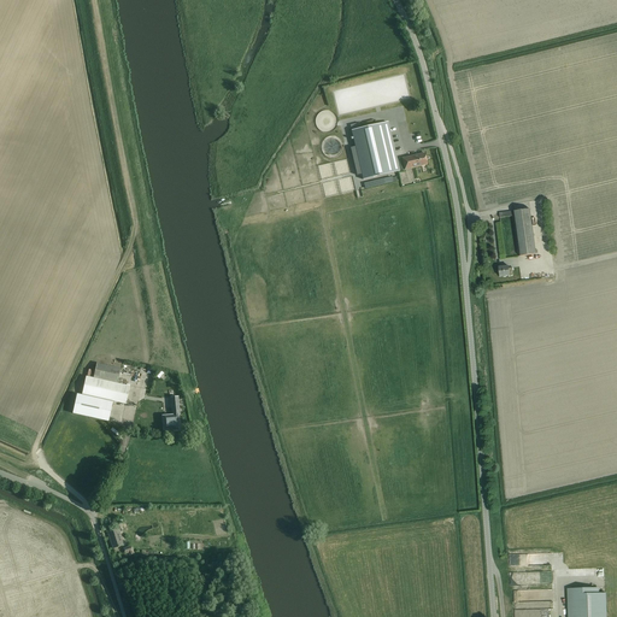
[(352,131),(363,180),(399,171),(387,122),(362,129),(352,131)]
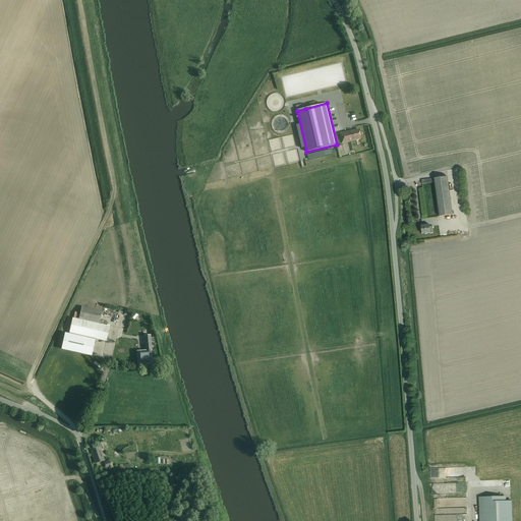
[(361,138),(359,129),(340,134),(342,143),(361,138)]
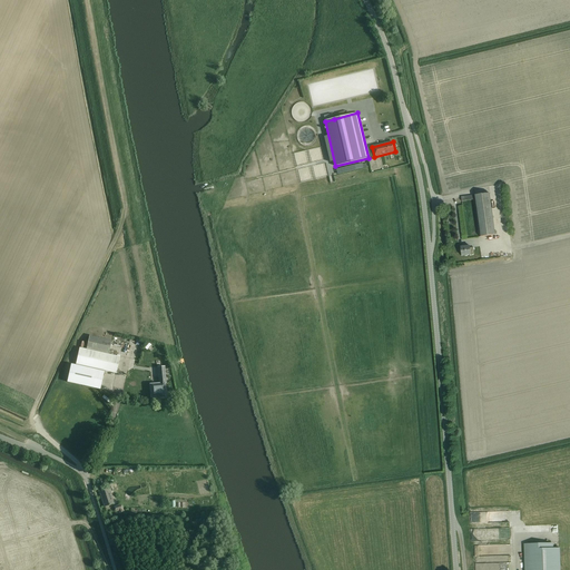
[(489,193),(461,197),(461,199),(474,197),(479,225),(478,225),(480,237),(494,235),(489,193)]
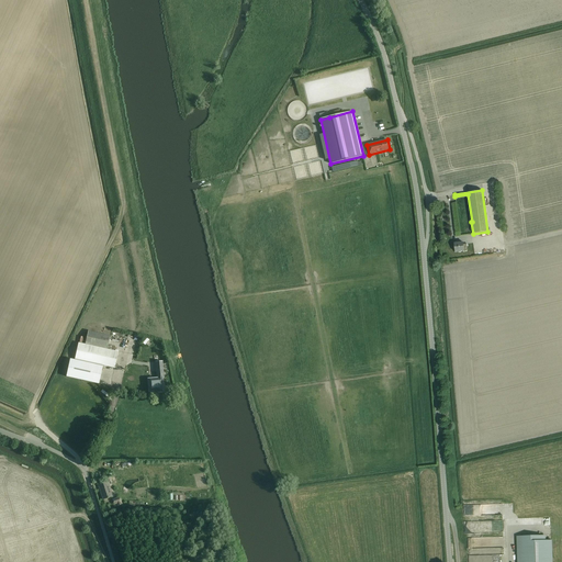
[(463,251),(463,248),(462,243),(454,244),(454,253),(463,251)]
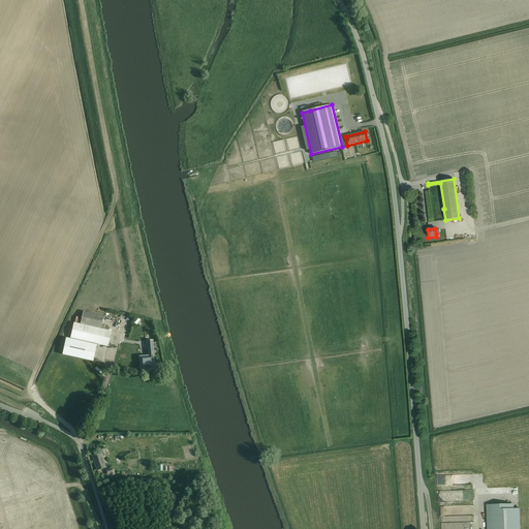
[(103,316),(83,312),(81,323),(75,322),(72,338),(98,344),(109,346),(112,331),(101,329),(103,316)]
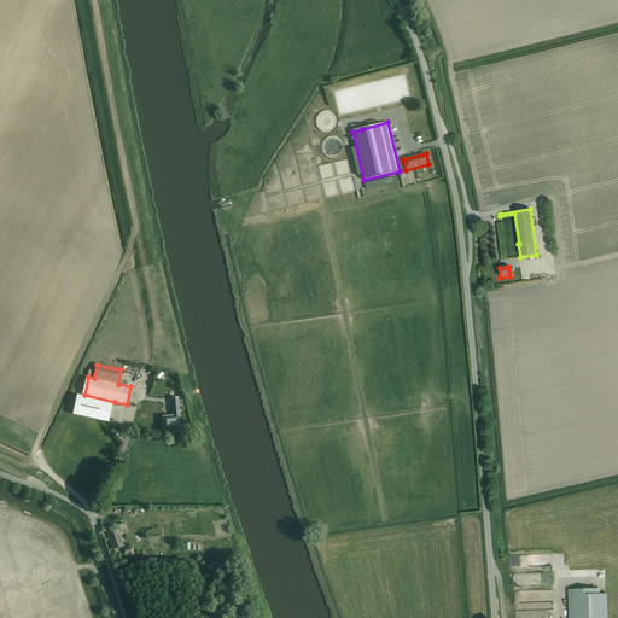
[(110,423),(115,402),(85,395),(85,396),(79,395),(74,414),(110,423)]
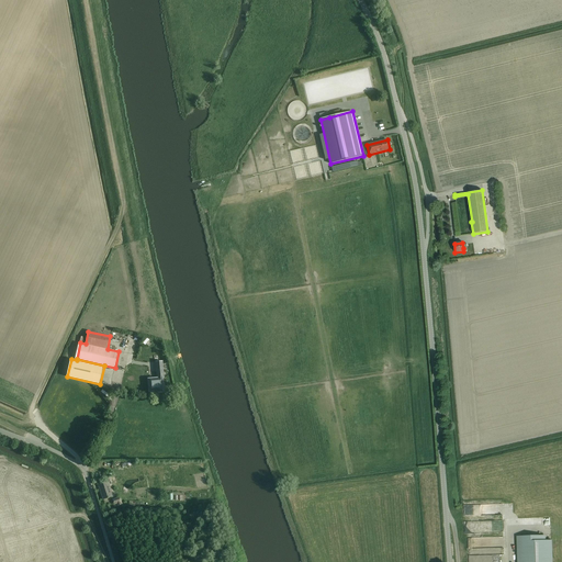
[(163,361),(156,362),(157,378),(148,379),(149,392),(157,391),(159,393),(163,392),(164,391),(163,378),(164,378),(163,361)]
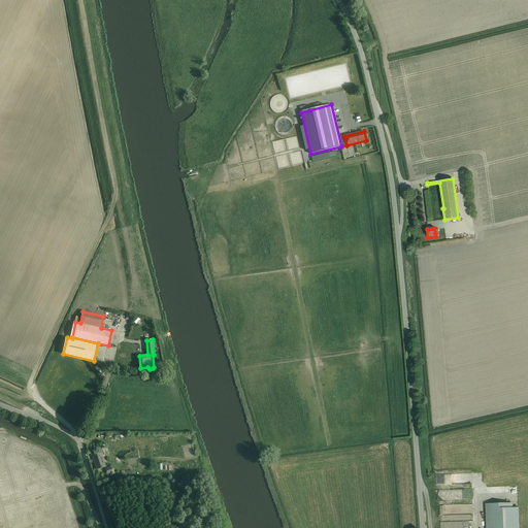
[(97,469),(102,468),(105,466),(101,453),(92,456),(97,469)]
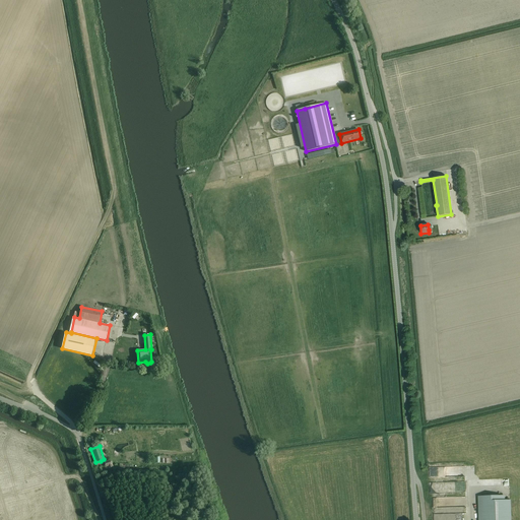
[(505,496),(478,496),(478,519),(511,519),(511,500),(505,500),(505,496)]
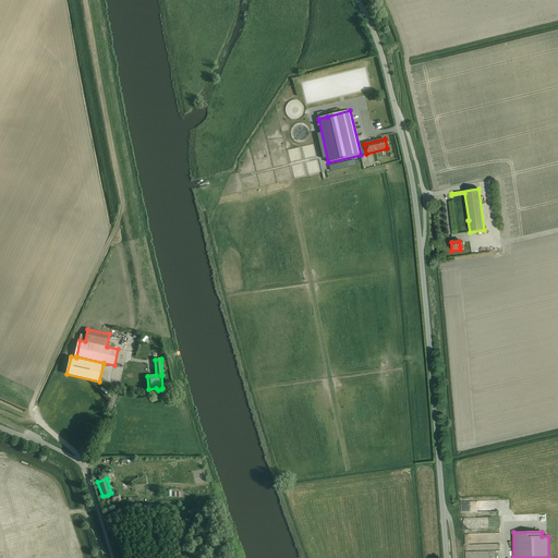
All buildings are outlined.
